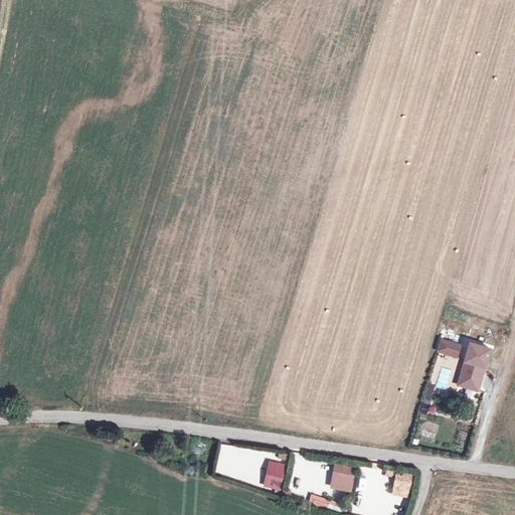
[(458,359),(462,344),(442,337),(437,352),(458,359)]
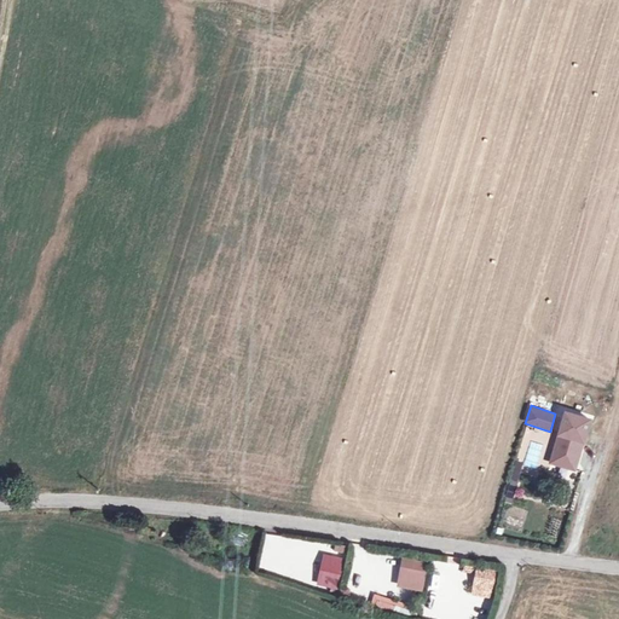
[(584,433),(561,424),(549,463),(572,470),(584,433)]
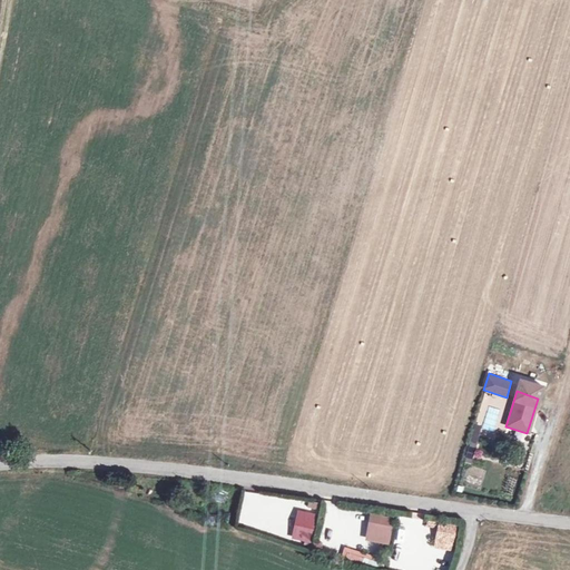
[(489,396),(477,430),(497,436),(508,404),(489,396)]
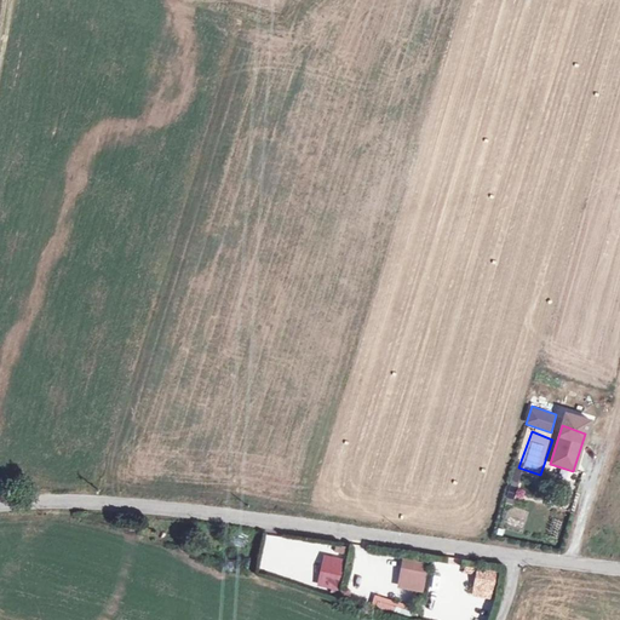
[(507,487),(507,498),(517,498),(517,487),(507,487)]
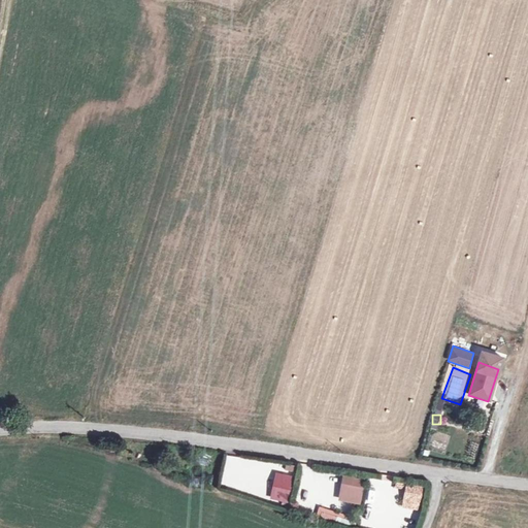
[(338,499),(361,503),(365,479),(342,474),(338,499)]
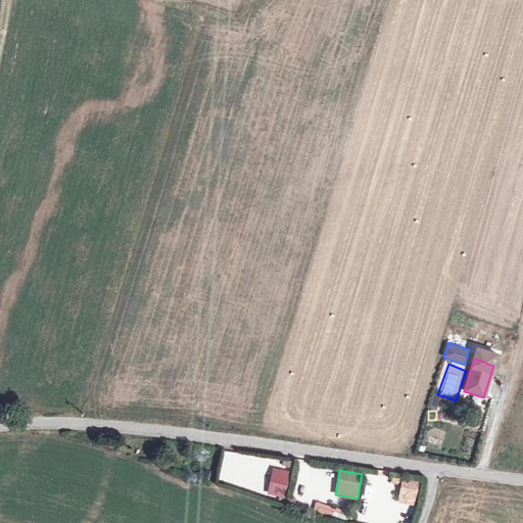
[(398,503),(417,506),(420,481),(401,479),(398,503)]
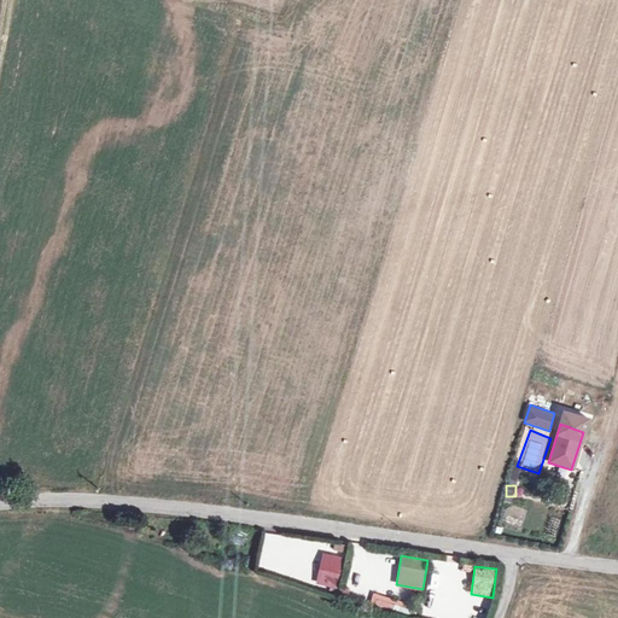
[(371,604),(392,608),(395,598),(374,593),(371,604)]
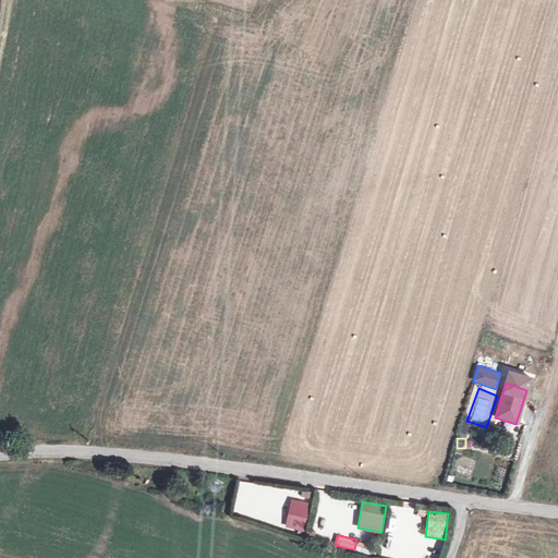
[(371,554),(373,546),(358,541),(355,549),(371,554)]
